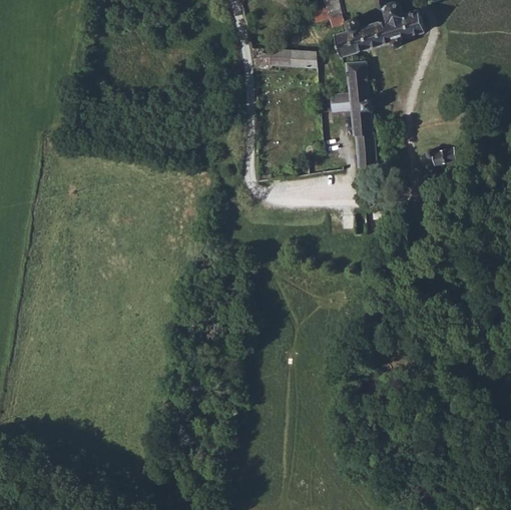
[(324,0),(332,25),(345,21),(338,0),(324,0)]
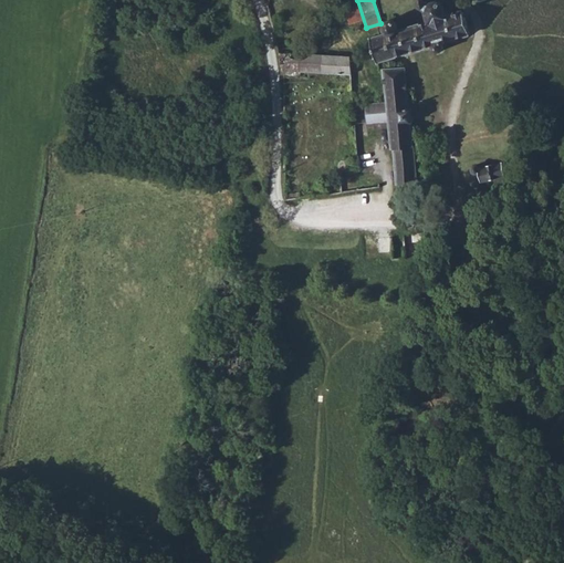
[(375,60),(427,47),(428,53),(440,50),(438,43),(468,34),(461,11),(444,17),(439,0),(430,0),(429,1),(427,2),(420,0),(419,0),(416,6),(424,10),(427,21),(396,29),(395,27),(392,23),(387,23),(385,25),(385,29),(386,32),(369,37),(375,60)]
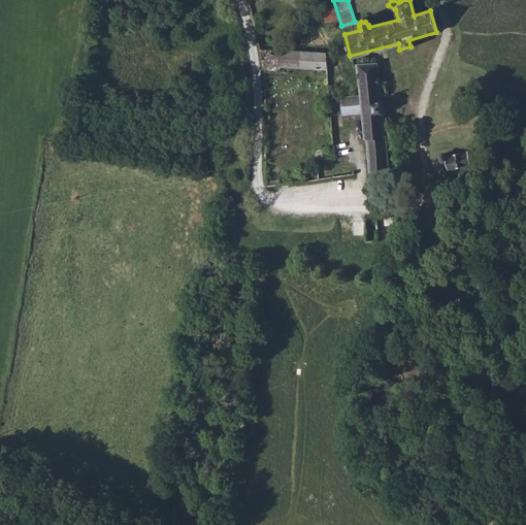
[(249,7),(262,67),(285,69),(284,66),(278,48),(270,48),(262,4),(250,5),(249,7)]
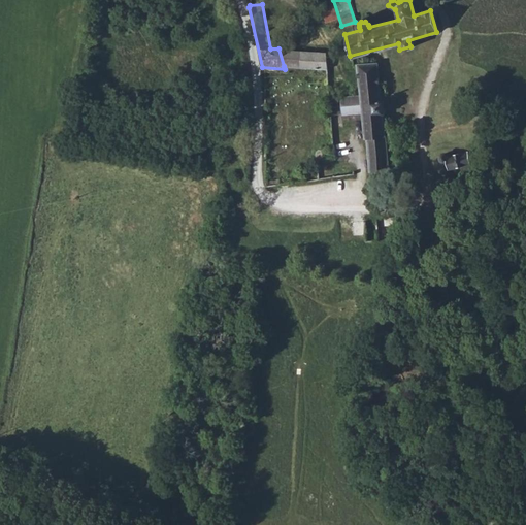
[(325,26),(338,21),(333,6),(320,11),(325,26)]
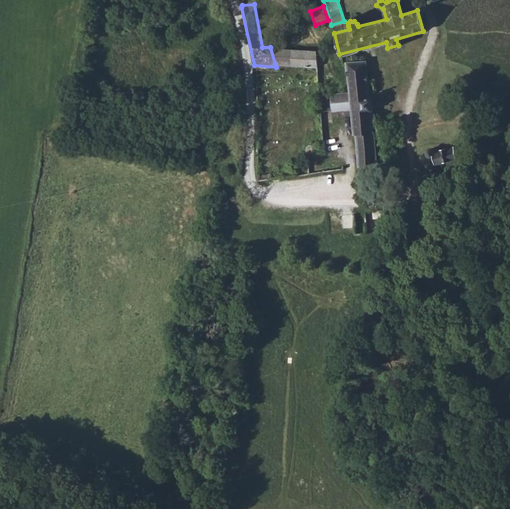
[(275,64),(300,67),(301,50),(270,47),(275,64)]
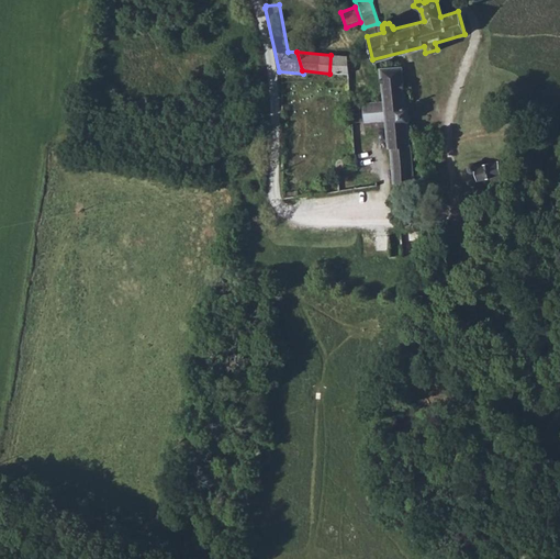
[(329,74),(345,75),(346,56),(331,55),(329,74)]
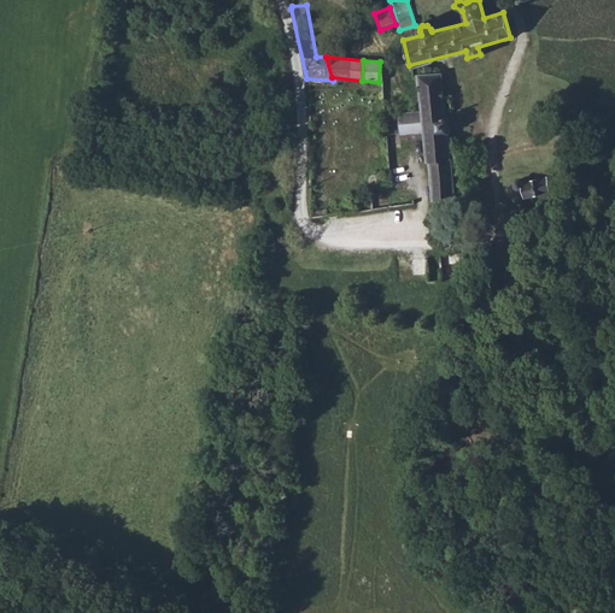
[(426,158),(431,196),(451,194),(445,141),(444,130),(438,74),(415,76),(419,115),(421,133),(422,143),(423,159),(426,158)]
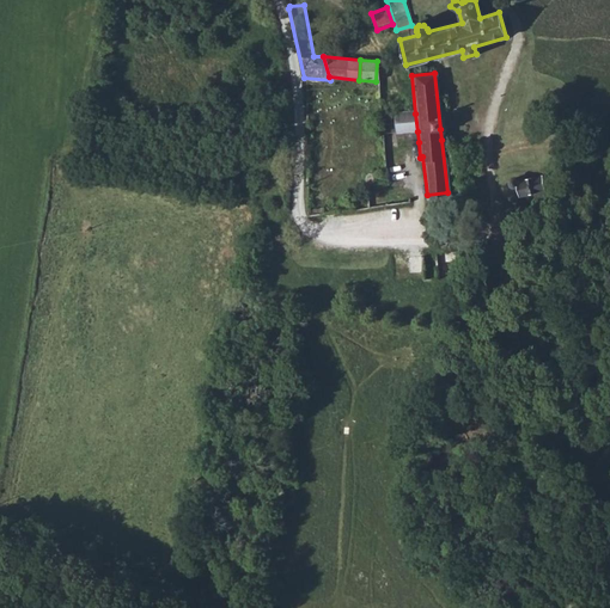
[(418,131),(415,114),(392,115),(395,133),(418,131)]
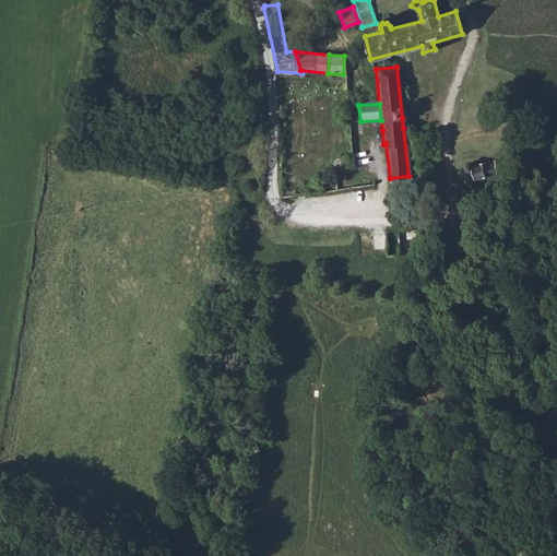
[(492,156),(471,162),(467,162),(465,163),(464,166),(465,168),(469,169),(470,169),(472,175),(495,169),(492,156)]
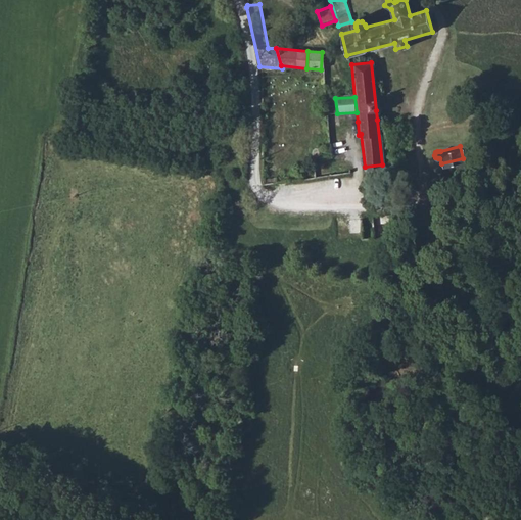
[(372,234),(369,214),(356,216),(359,236),(372,234)]
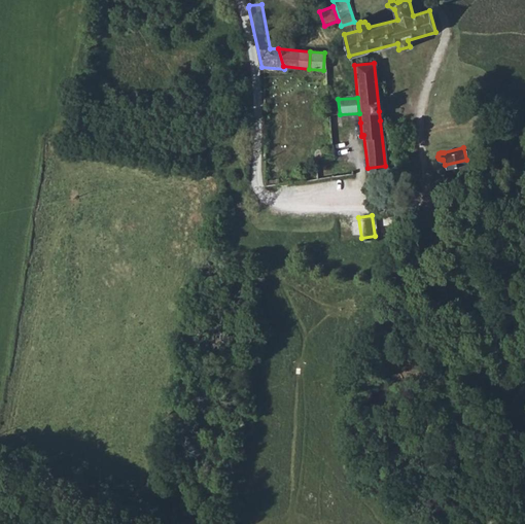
All buildings are outlined.
